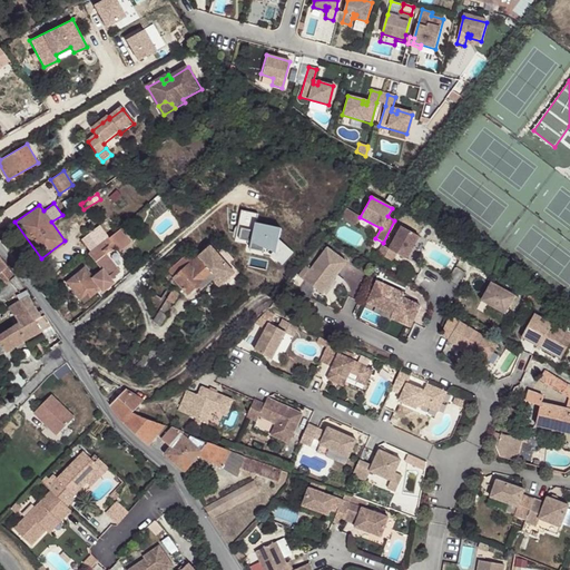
[(293,249),(279,236),(283,225),(257,218),(259,209),(244,204),(236,232),(252,236),(265,241),(277,244),(279,246),(274,252),(282,261),(293,249)]
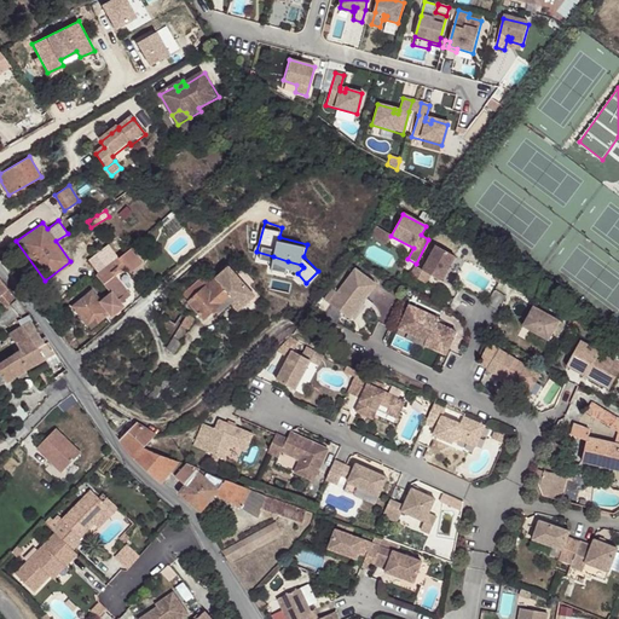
[(370,236),(385,244),(391,235),(375,226),(370,236)]
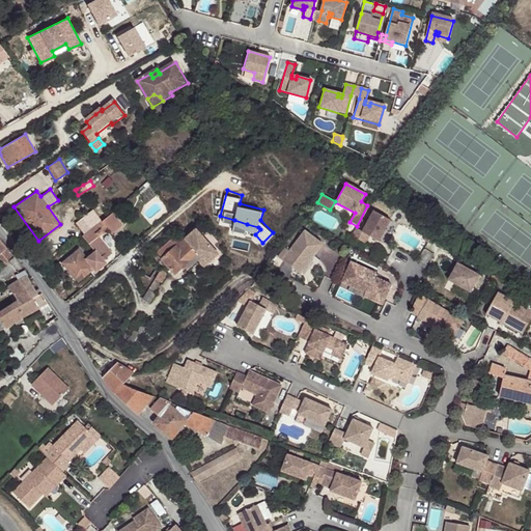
[(351,217),(353,212),(334,204),(333,208),(351,217)]
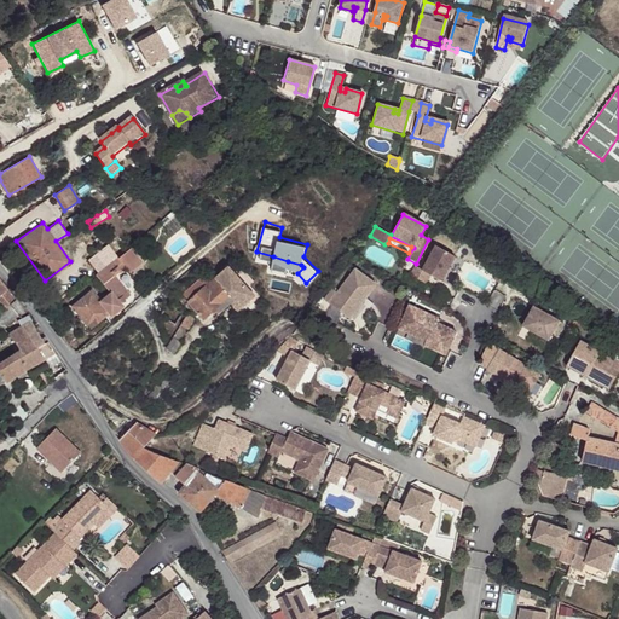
[(102,268),(121,253),(111,241),(91,256),(102,268)]
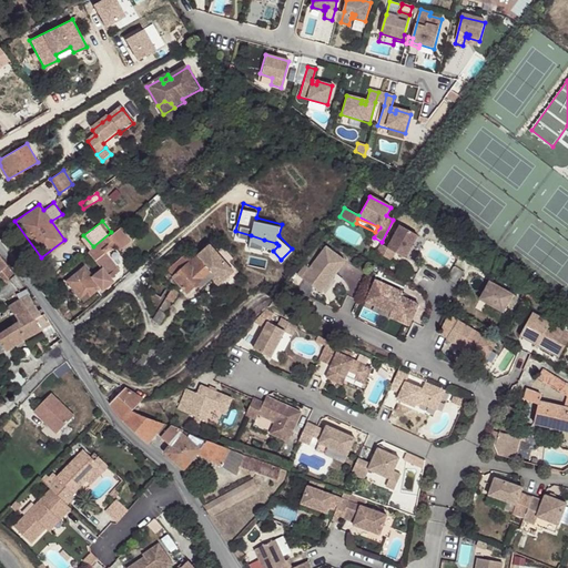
[(119,274),(115,272),(124,264),(110,246),(119,239),(123,243),(133,234),(122,222),(111,232),(93,246),(87,252),(101,269),(100,270),(100,273),(105,281),(109,284),(119,274)]
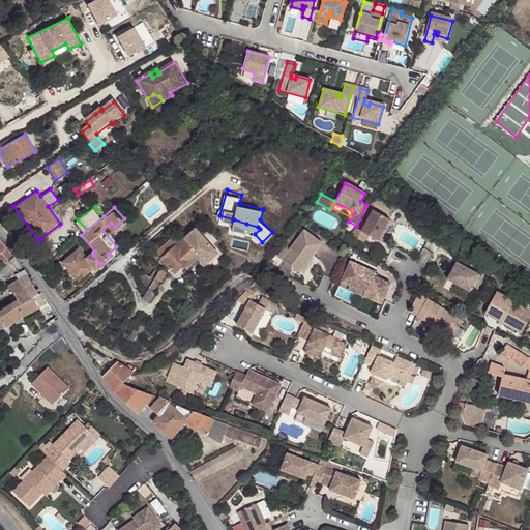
[(355,228),(351,236),(364,243),(367,236),(378,241),(389,221),(373,211),(361,232),(355,228)]
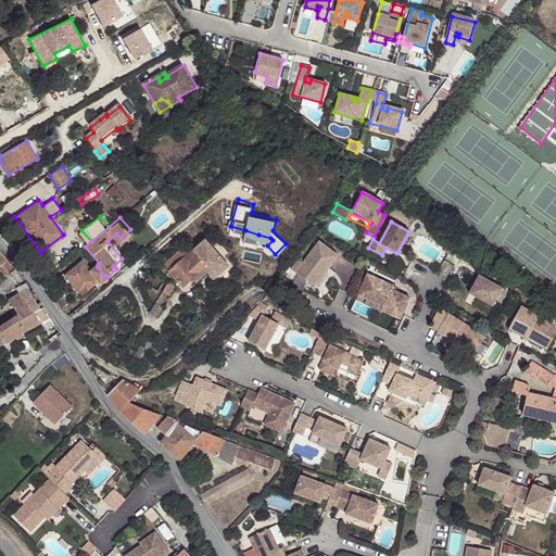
[(258,235),(245,230),(243,237),(256,241),(258,235)]
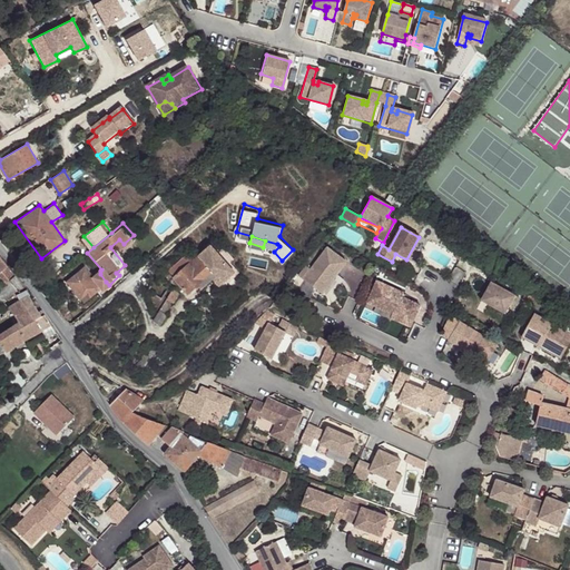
[(209,244),(197,254),(199,256),(212,246),(209,244)]
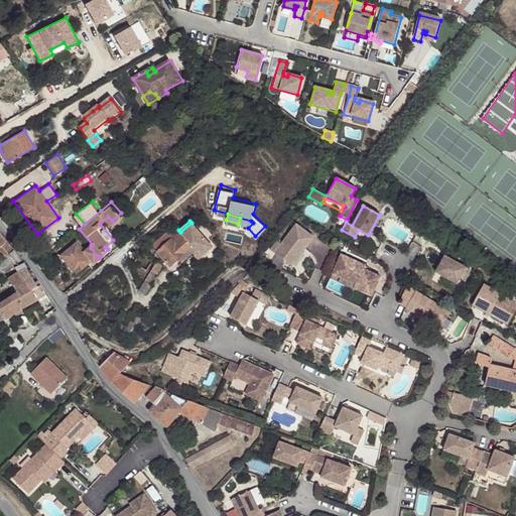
[(171,266),(179,260),(182,263),(194,253),(197,250),(203,257),(213,247),(191,223),(180,232),(178,230),(175,226),(166,234),(162,234),(164,236),(154,245),(159,251),(158,252),(171,266)]
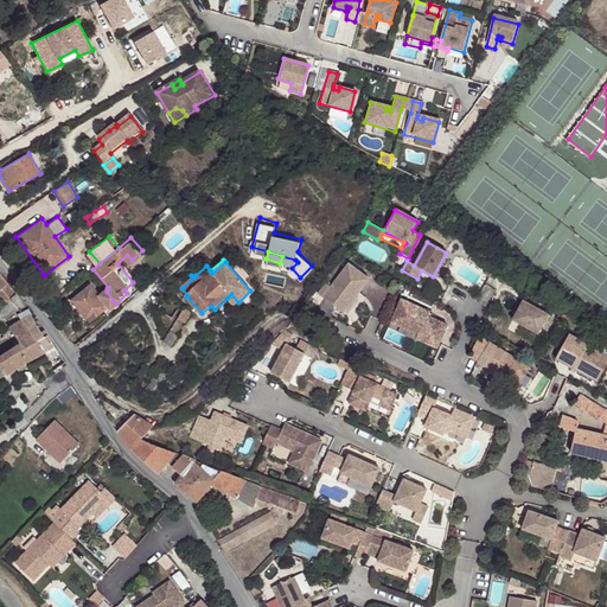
[(355,296),(369,279),(349,263),(323,296),(344,313),(352,301),(350,300),(353,295),(355,296)]
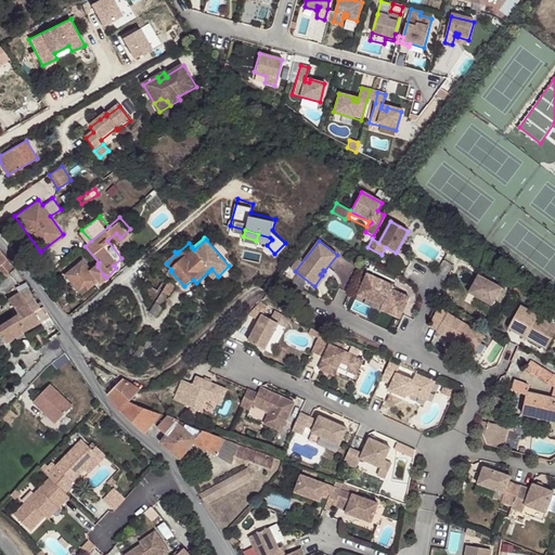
[(15,270),(0,252),(0,268),(7,276),(15,270)]
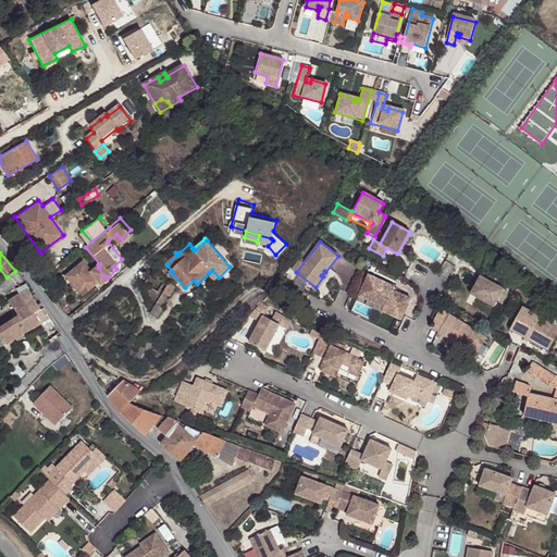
[(98,268),(96,265),(86,257),(71,271),(85,286),(90,281),(94,284),(103,275),(98,268)]
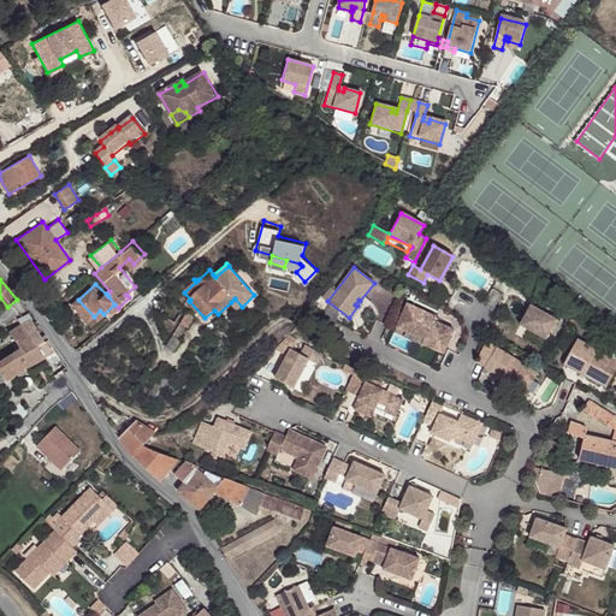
[(235,298),(231,302),(238,309),(242,307),(235,298)]
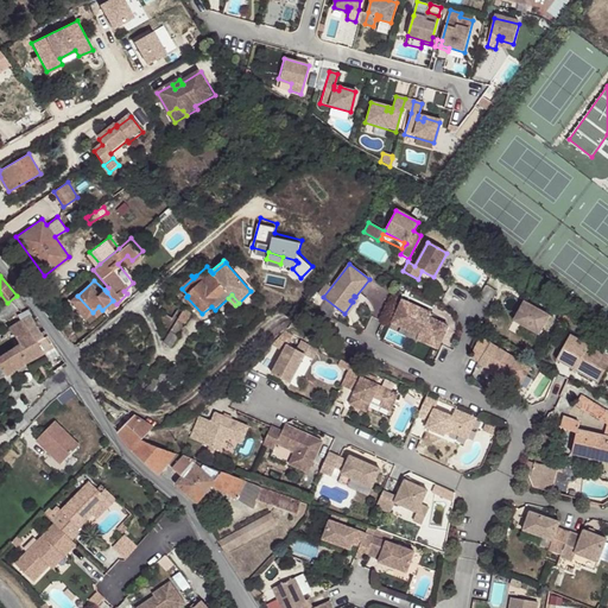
[(406,317),(403,328),(420,335),(418,340),(438,348),(448,325),(429,317),(430,314),(412,305),(401,301),(397,312),(406,317)]
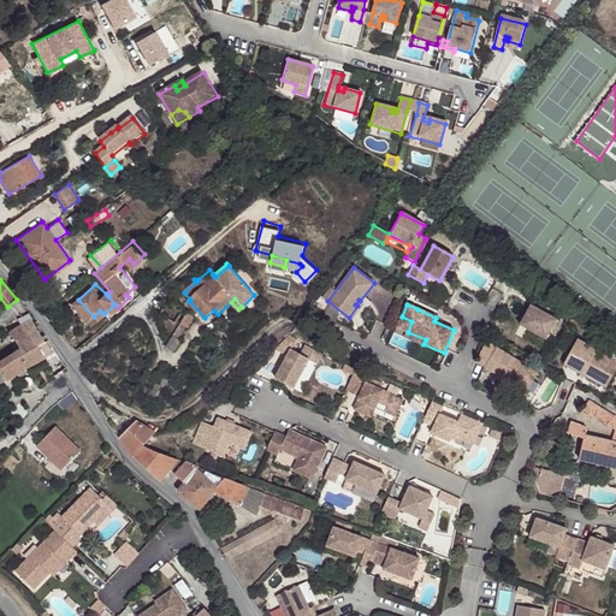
[(531,304),(520,324),(545,338),(556,319),(531,304)]
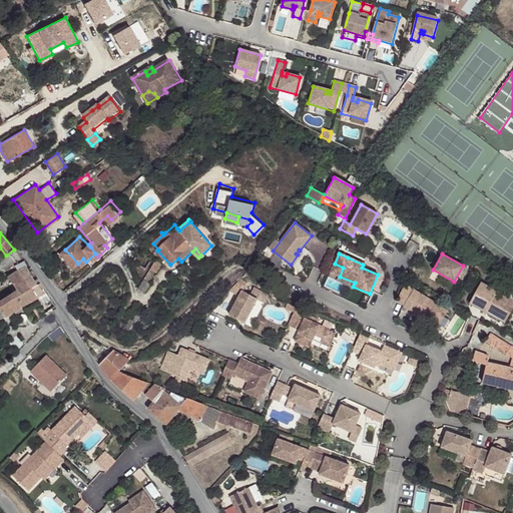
[(29,268),(25,262),(16,270),(19,273),(27,269),(29,268)]
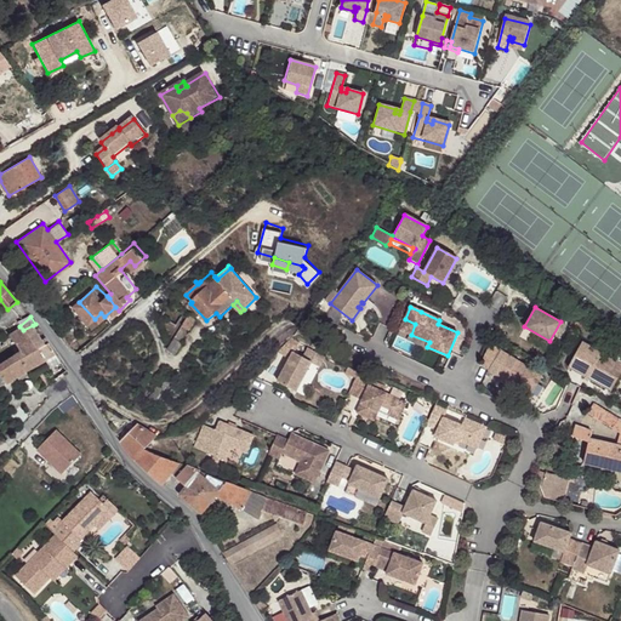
[(184,328),(182,328),(178,334),(167,349),(175,354),(183,345),(182,343),(189,331),(191,331),(197,323),(191,318),(184,328)]
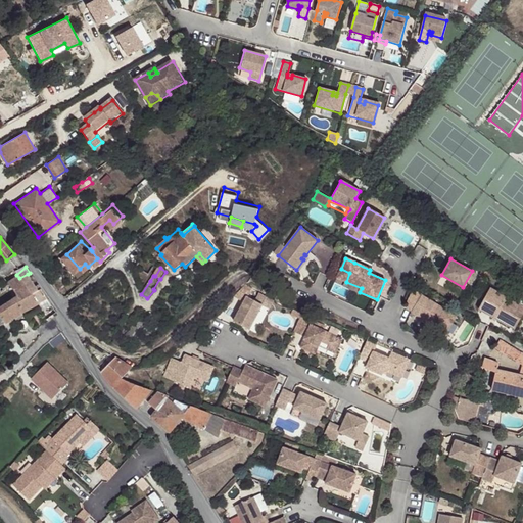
[(349,273),(341,269),(337,278),(346,282),(349,273)]
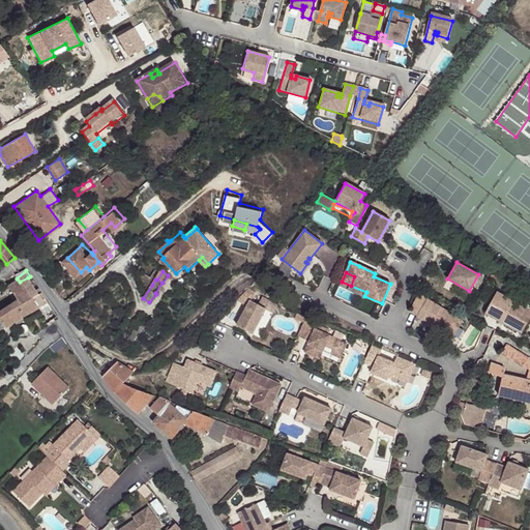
[(0,331),(39,307),(48,303),(35,283),(32,284),(28,277),(20,282),(2,292),(9,306),(0,312),(0,331)]
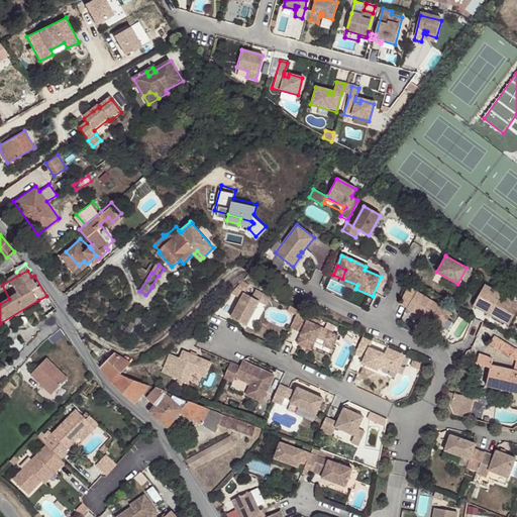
[(60,288),(66,295),(73,288),(67,281),(60,288)]
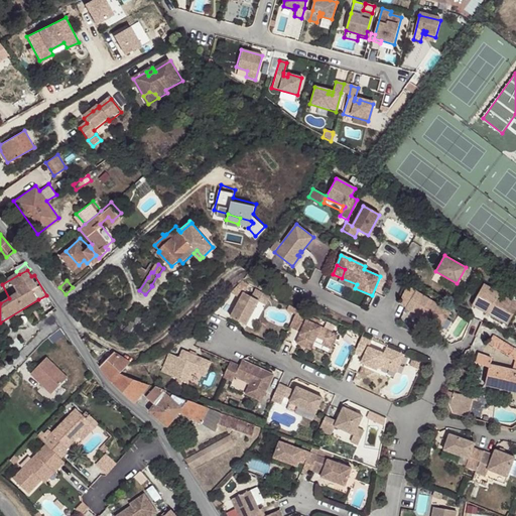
[(230,317),(246,326),(258,301),(258,300),(251,297),(244,293),(248,285),(241,281),(230,293),(240,298),(230,317)]
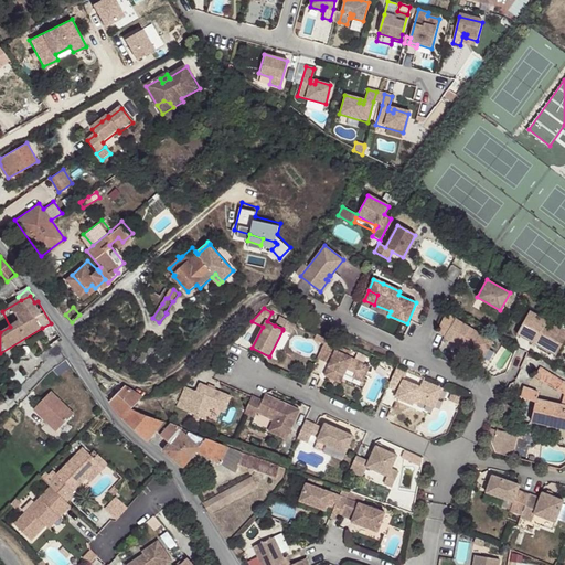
[(548,320),(529,310),(516,332),(533,341),(531,343),(532,345),(534,347),(536,347),(537,343),(547,350),(554,353),(564,332),(564,329),(560,327),(564,316),(554,309),(548,320)]
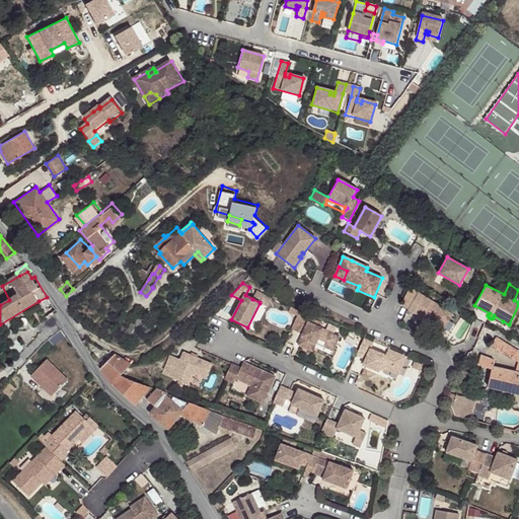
[(454,307),(410,286),(401,303),(410,307),(410,308),(428,317),(430,317),(430,316),(434,318),(432,323),(444,328),(451,314),(454,307)]
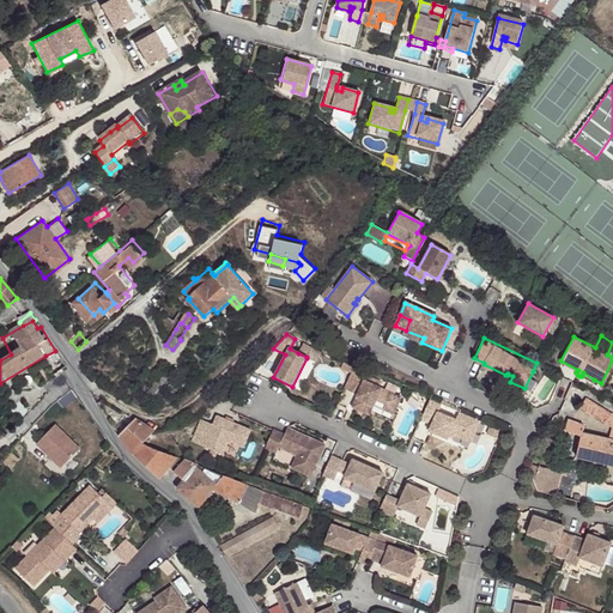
[(303,344),(298,353),(307,357),(307,358),(315,362),(320,352),(303,344)]
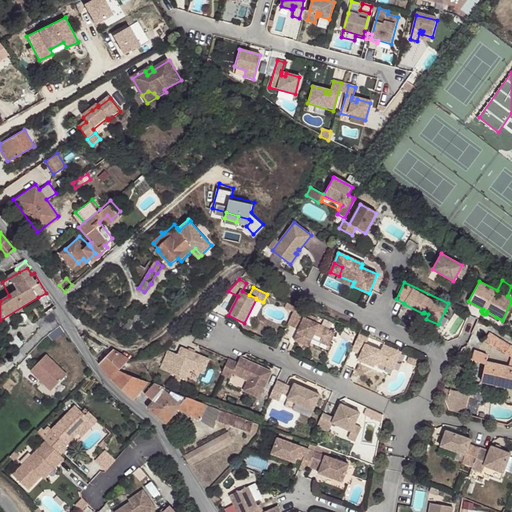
[(50,300),(46,293),(38,297),(43,304),(50,300)]
